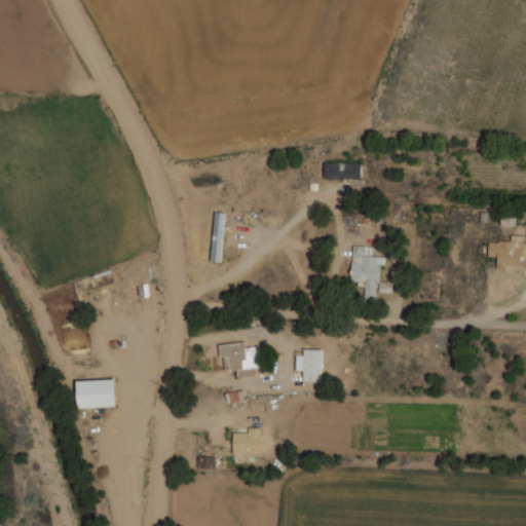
[(324,179),(361,179),(361,162),(324,162),(324,179)]
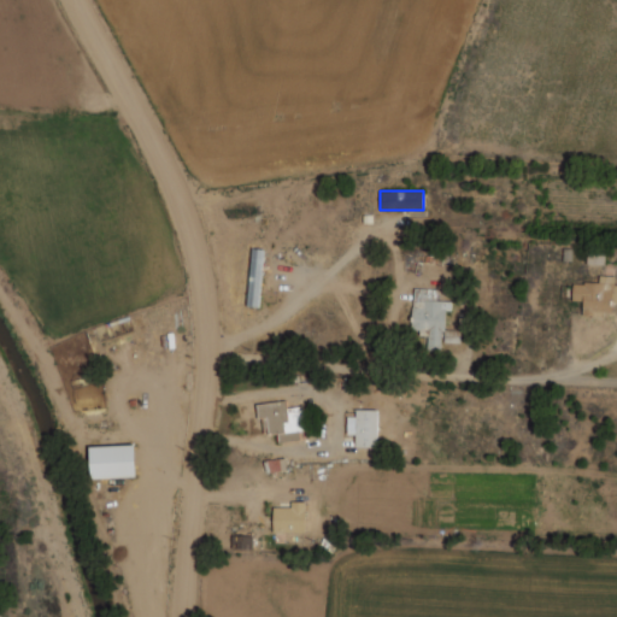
[(262,248),(251,248),(248,306),(260,306),(262,248)]
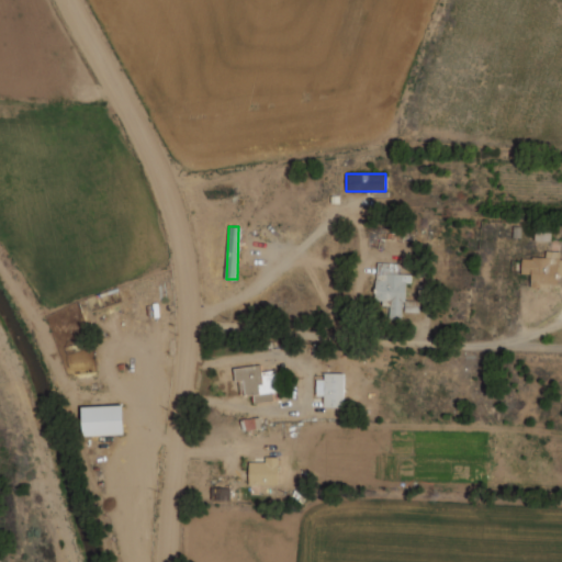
[(405,317),(406,274),(396,273),(396,263),(377,262),(374,303),(390,303),(390,317),(405,317)]
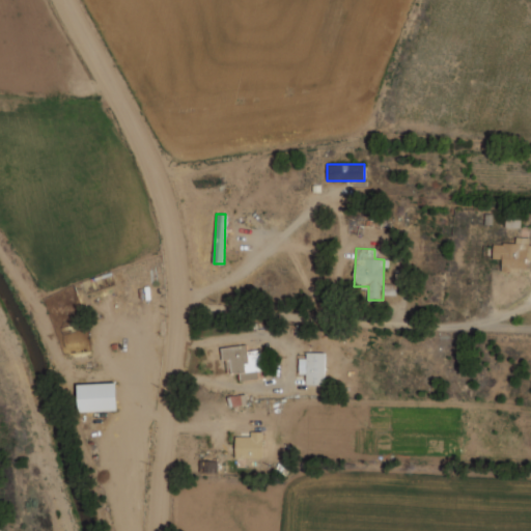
[(221,347),(223,361),(229,360),(231,374),(240,373),(241,381),(261,378),(258,351),(247,352),(246,344),(221,347)]
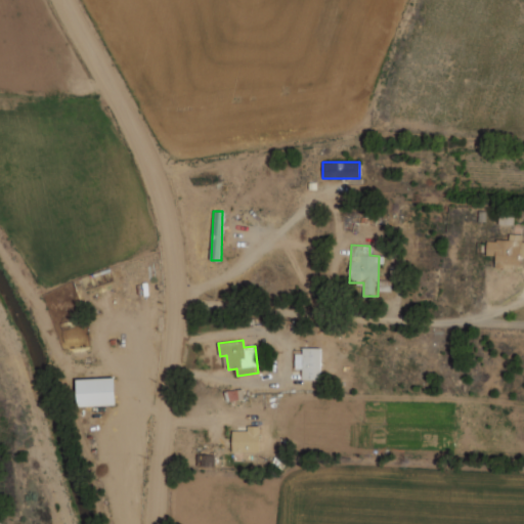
[(320,348),(302,348),(302,354),(295,353),(295,368),(302,368),(302,380),(319,380),(320,348)]
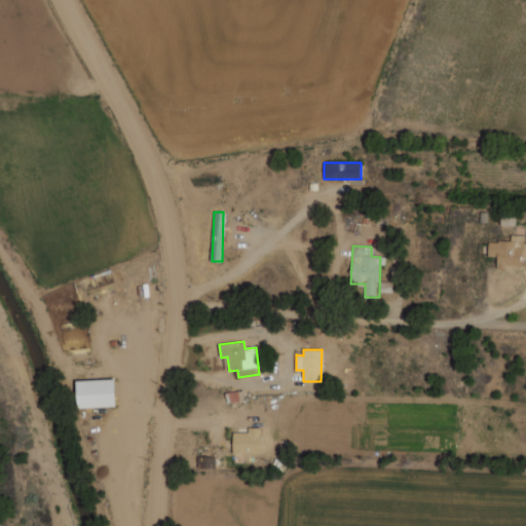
[(77,408),(115,407),(114,379),(76,380),(77,408)]
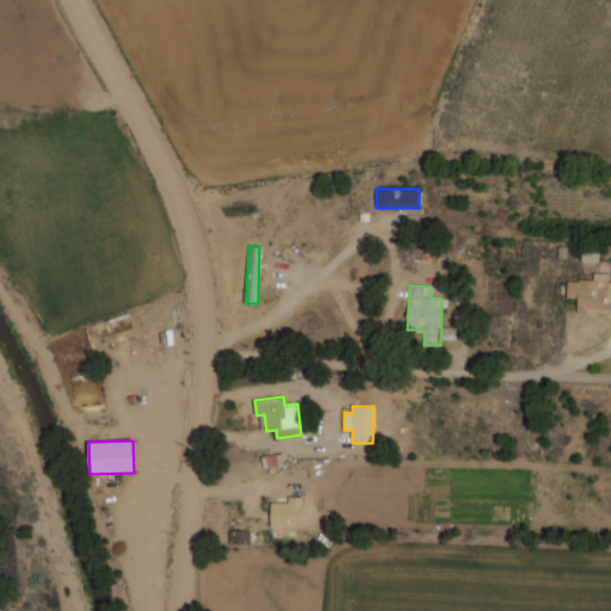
[(270,503),(271,528),(302,526),(302,497),(289,497),(289,503),(270,503)]
